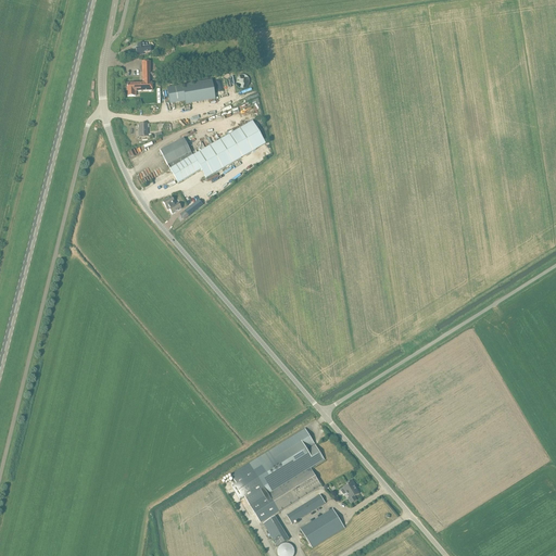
[(147,47),(147,43),(137,46),(137,49),(136,49),(137,55),(143,54),(142,53),(151,52),(150,47),(147,47)]
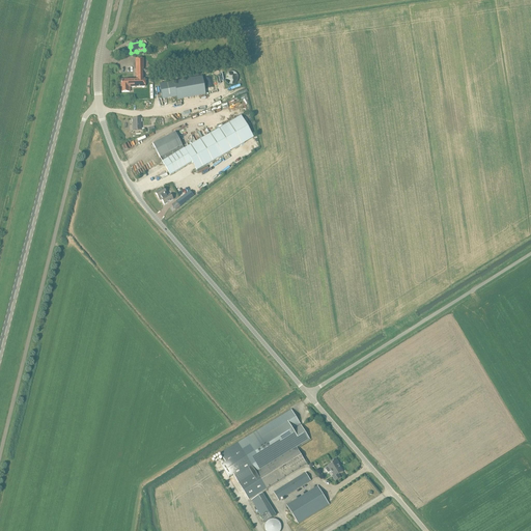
[(143,68),(143,59),(136,59),(136,80),(121,80),(121,87),(121,92),(130,92),(130,87),(145,87),(144,79),(142,80),(142,68),(143,68)]
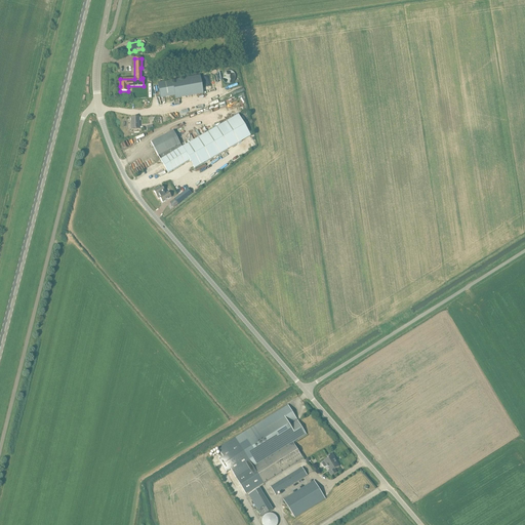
[(157,83),(158,88),(160,98),(174,95),(175,98),(203,93),(200,76),(157,83)]
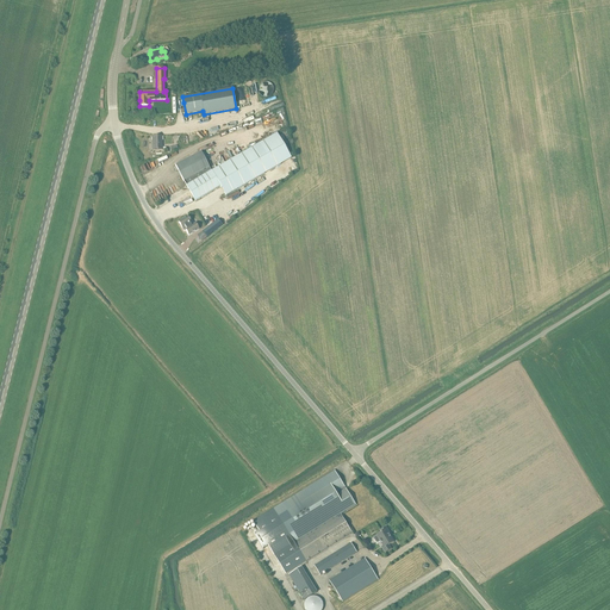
[(162,150),(162,136),(153,137),(153,150),(162,150)]
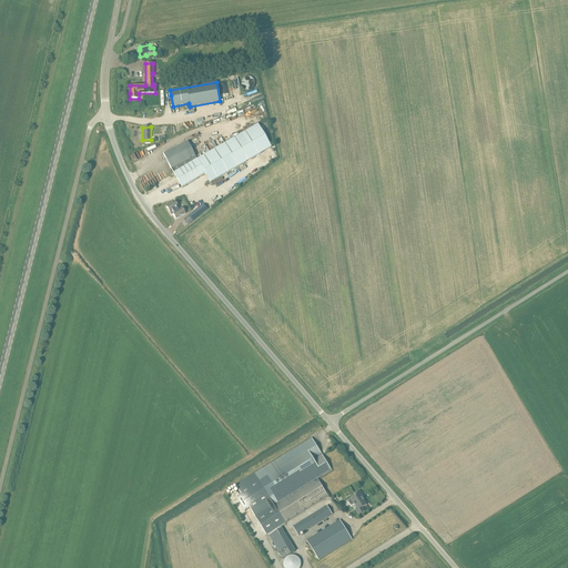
[(196,160),(174,173),(182,188),(186,184),(205,173),(211,183),(262,153),(249,130),(196,160)]
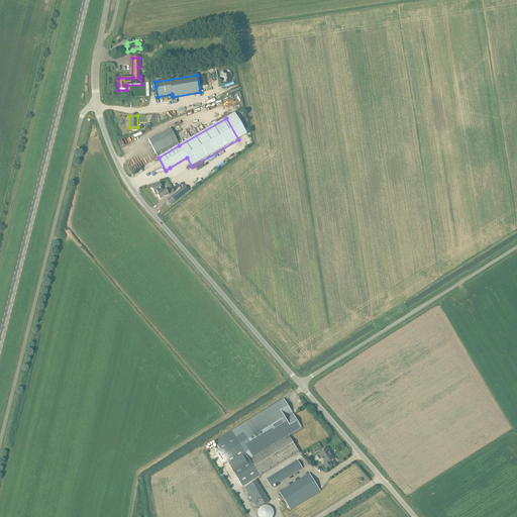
[(152,137),(148,140),(159,158),(179,145),(178,142),(171,129),(152,137)]
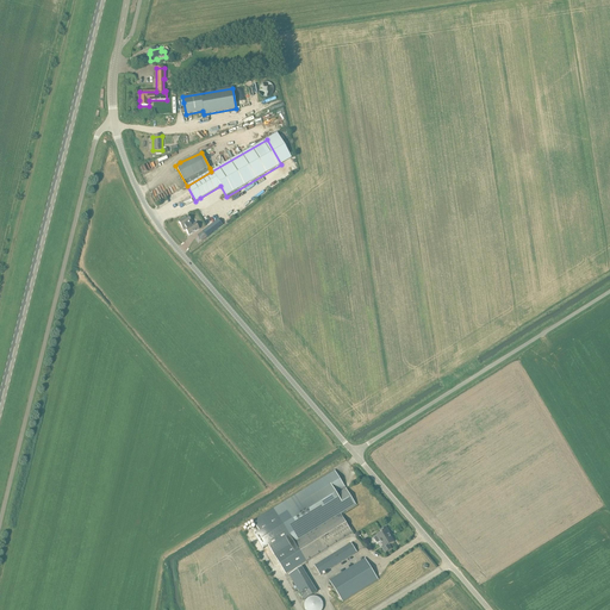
[(184,219),(179,223),(182,228),(184,231),(186,230),(188,235),(194,232),(199,229),(195,223),(193,224),(188,217),(184,219)]
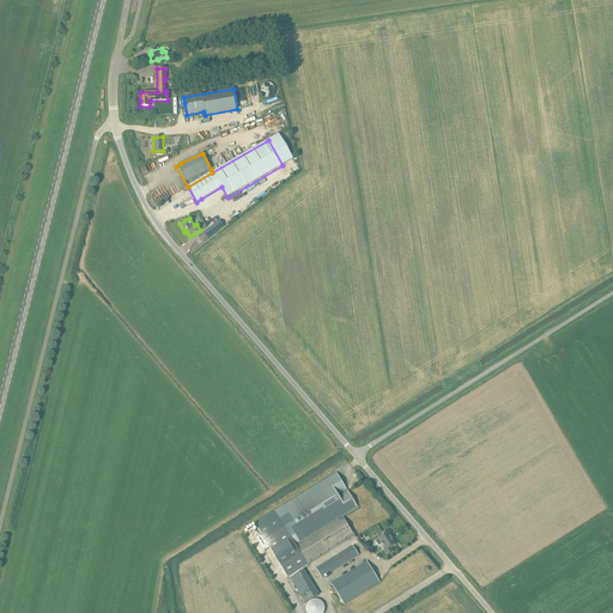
[(208,238),(224,226),(219,222),(204,232),(208,238)]
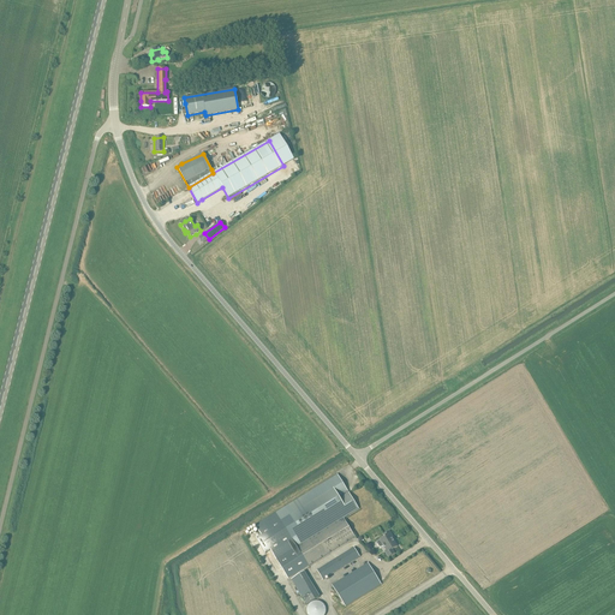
[(338,475),(276,513),(255,526),(262,536),(256,539),(266,554),(270,550),(288,578),(308,566),(308,567),(356,537),(344,519),(359,509),(338,475)]
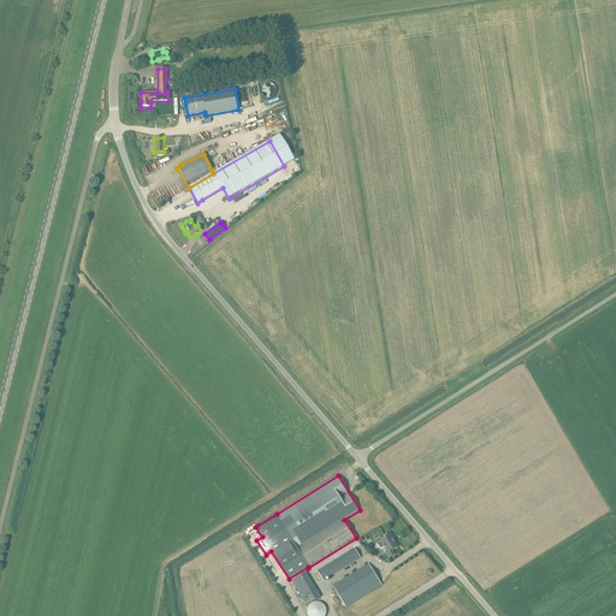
[(395,539),(390,532),(384,537),(385,538),(378,543),(378,544),(380,548),(381,549),(384,546),(388,552),(386,552),(390,558),(390,557),(396,555),(394,550),(398,548),(394,542),(392,540),(395,539)]
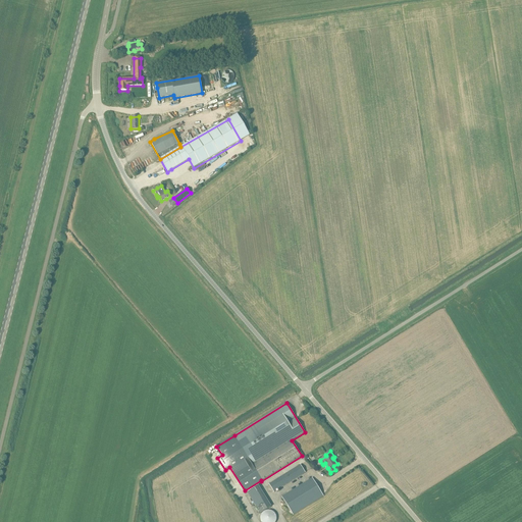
[(305,473),(300,465),(269,484),(274,492),(305,473)]
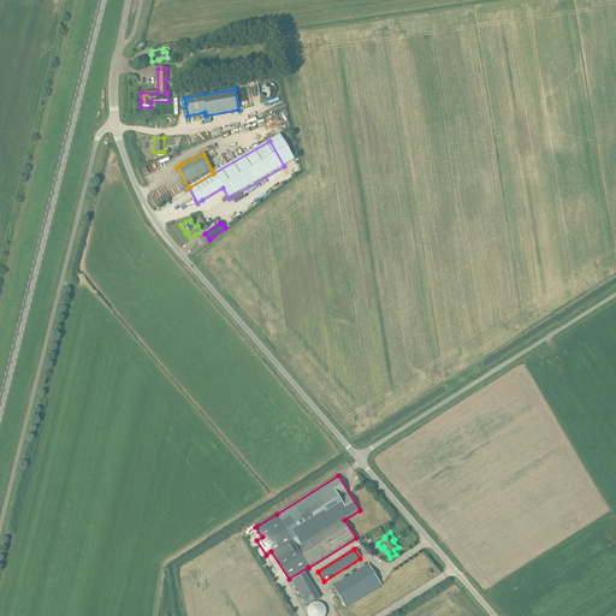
[(381,585),(368,564),(333,586),(347,608),(381,585)]
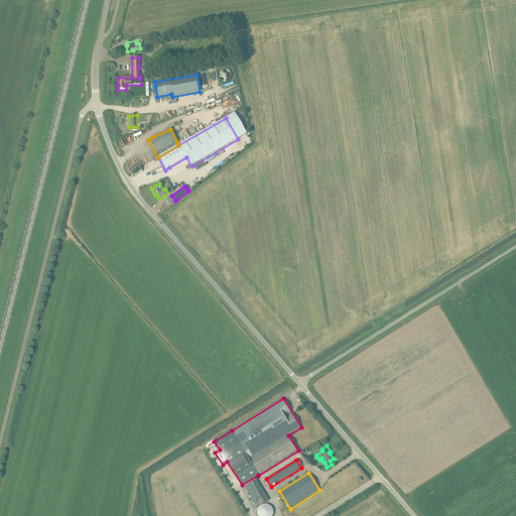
[(250,496),(257,507),(268,501),(261,489),(250,496)]
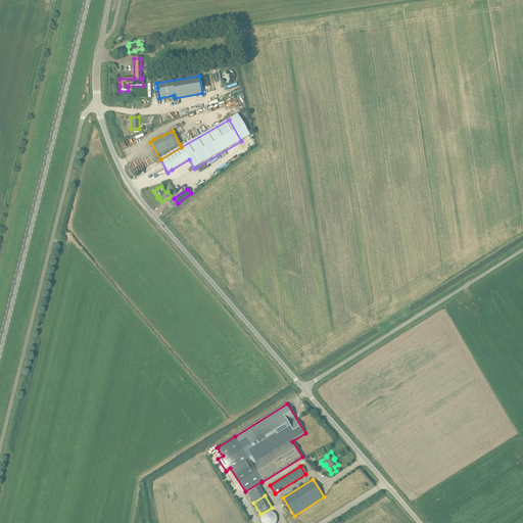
[(277,521),(277,519),(277,518),(276,516),(276,515),(275,514),(273,513),(272,512),(271,512),(269,512),(268,512),(266,512),(265,513),(264,514),(263,515),(262,517),(262,518),(262,520),(262,521),(262,522),(275,522),(276,522),(277,521)]
